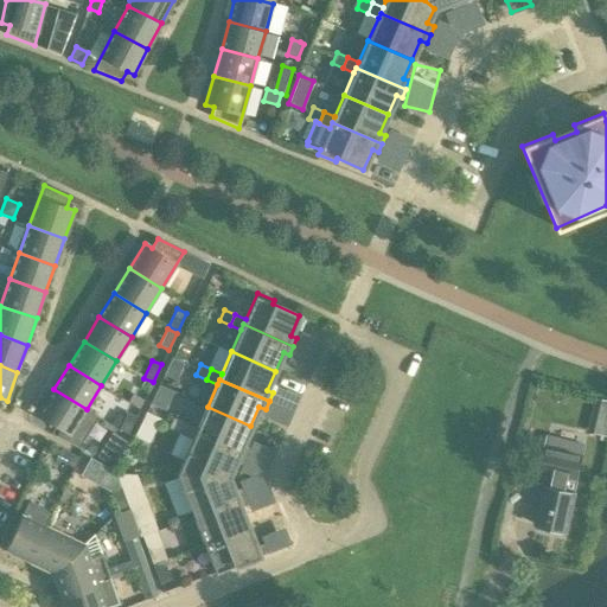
[(87,409),(53,389),(38,415),(59,428),(70,435),(87,409)]
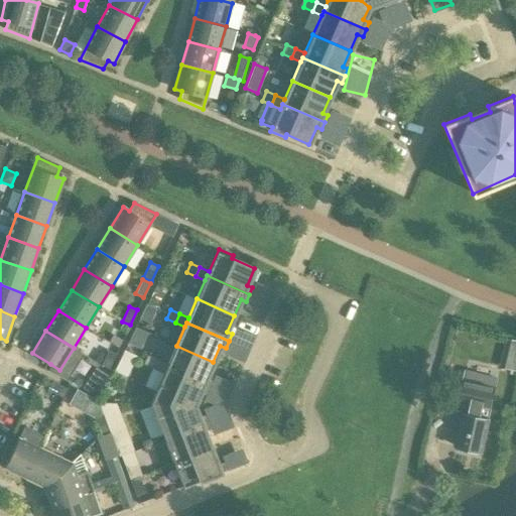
[(515,339),(510,338),(507,350),(515,352),(515,339)]
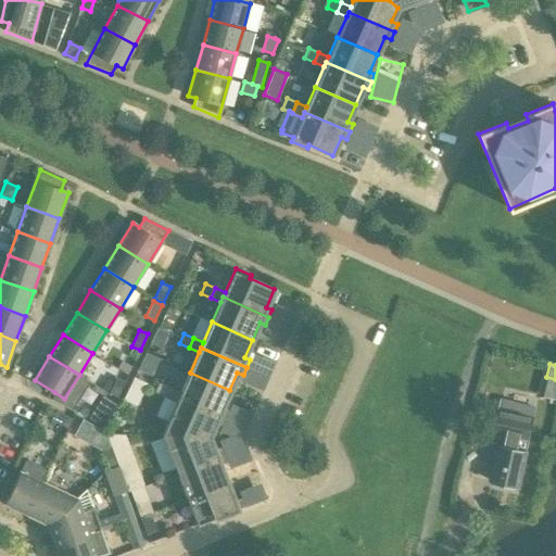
[(190,373),(180,392),(178,397),(224,418),(228,409),(222,407),(229,390),(190,373)]
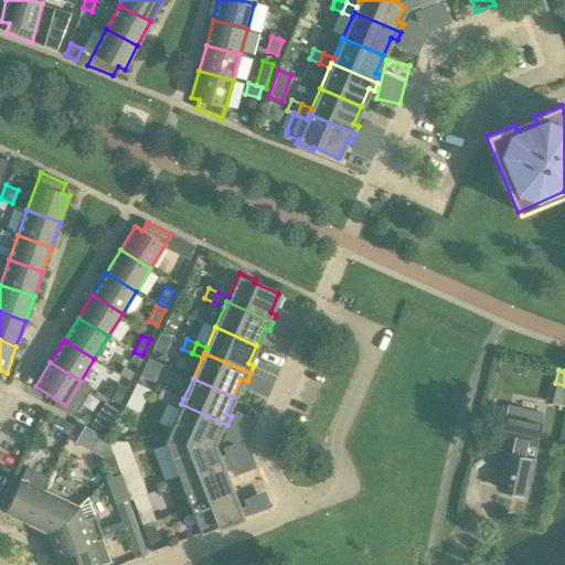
[(114,402),(118,404),(127,387),(118,383),(110,400),(114,402)]
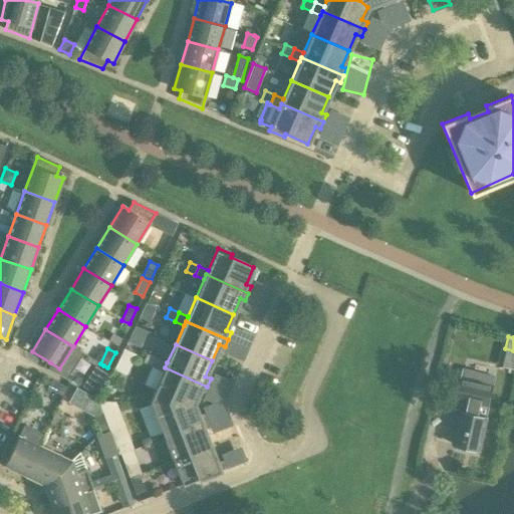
[(153,367),(157,358),(147,353),(143,362),(153,367)]
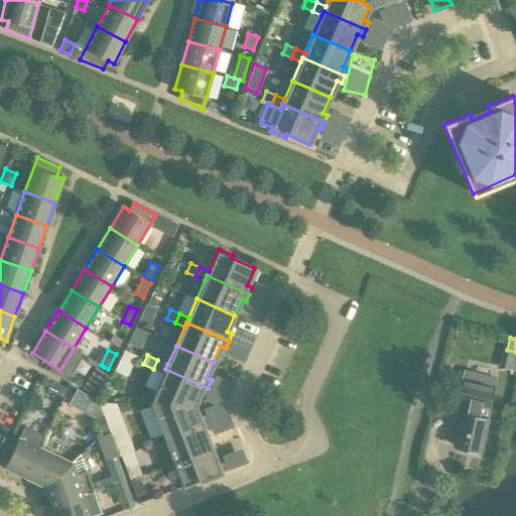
[(491,386),(496,364),(471,358),(466,381),(465,380),(460,401),(471,404),(469,415),(464,414),(457,446),(470,449),(471,453),(476,454),(479,452),(483,453),(490,420),(488,419),(495,387),(491,386)]
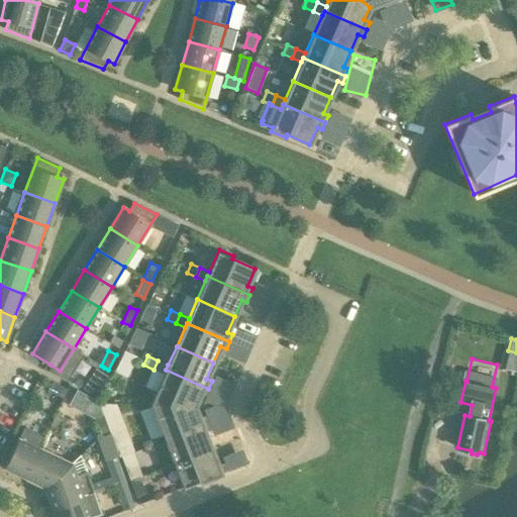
[(158,360),(153,370),(164,374),(166,370),(168,365),(158,360)]
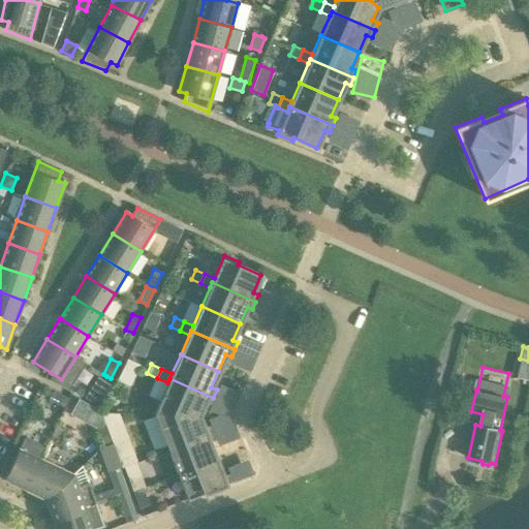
[(49,379),(48,380),(68,390),(71,384),(61,379),(52,373),(49,379)]
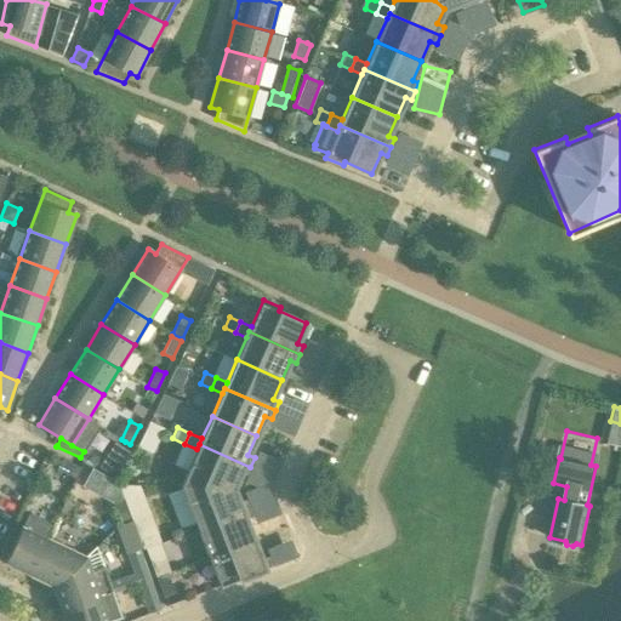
[(114,444),(100,467),(117,478),(130,454),(114,444)]
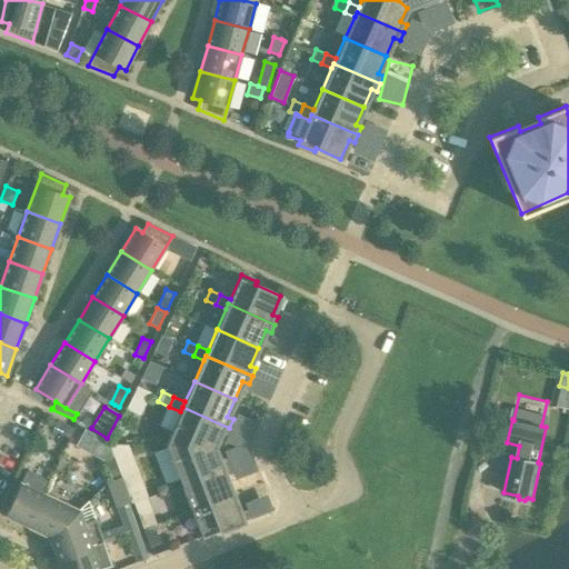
[(180,411),(166,445),(215,446),(220,432),(227,435),(229,428),(182,407),(180,411)]
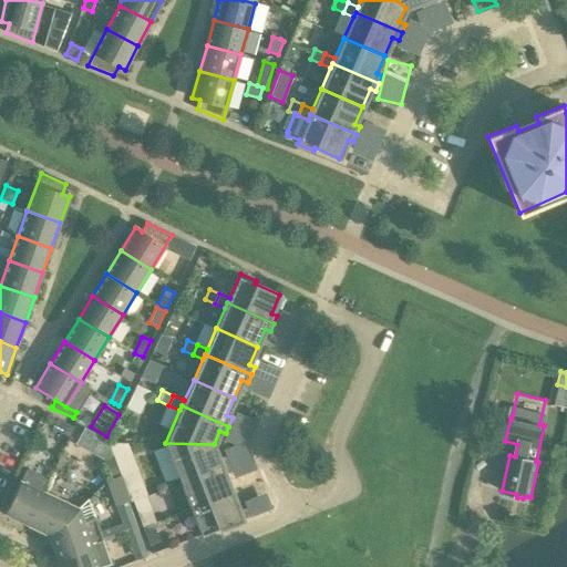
[(74,428),(58,420),(53,430),(70,437),(74,428)]
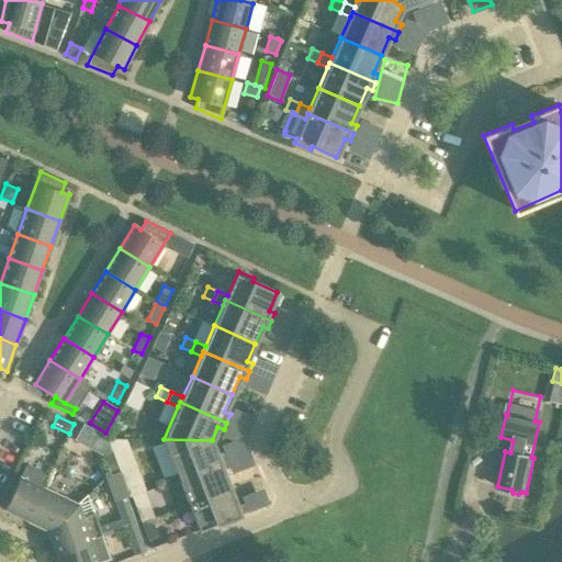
[(164,439),(177,473),(179,479),(226,460),(223,452),(216,454),(212,440),(164,439)]
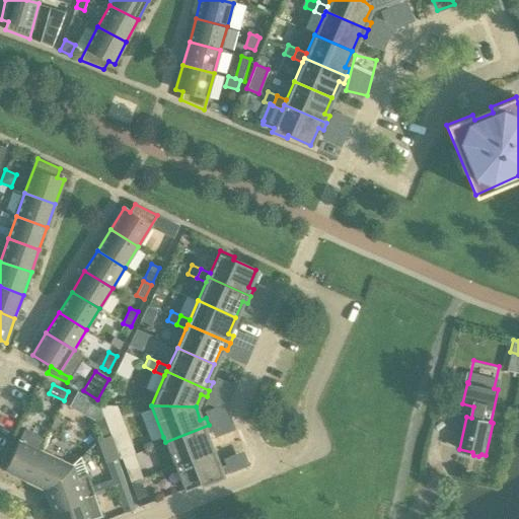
[(94,421),(100,439),(110,435),(103,417),(94,421)]
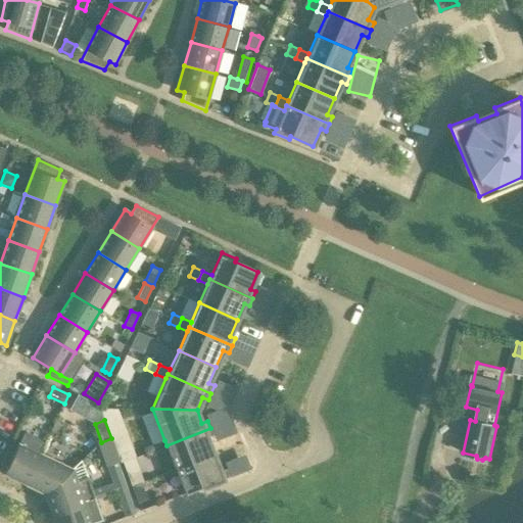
[(122,428),(109,433),(111,438),(117,455),(130,449),(122,428)]
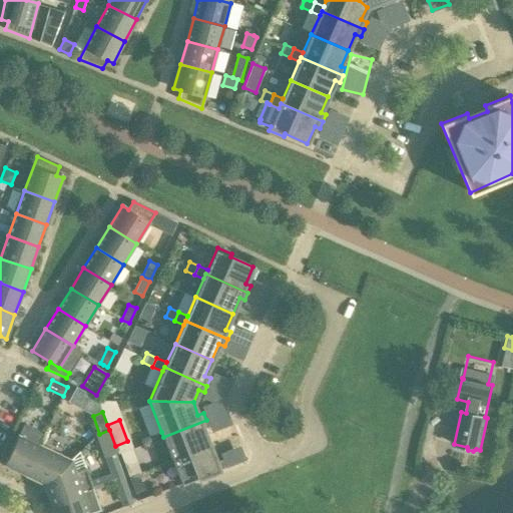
[(206,420),(163,437),(165,441),(172,458),(209,445),(203,429),(209,427),(206,420)]
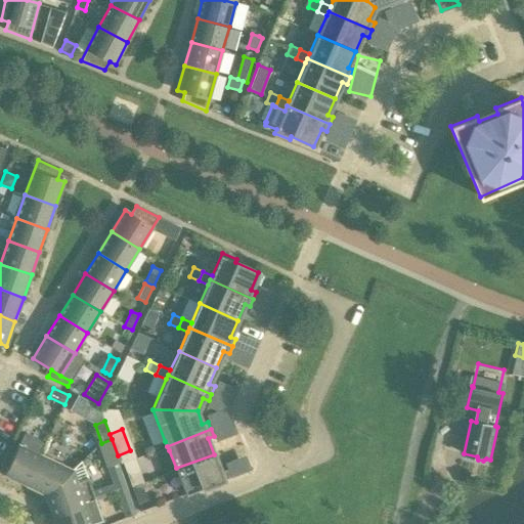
[(25,433),(18,444),(5,474),(26,484),(40,454),(45,443),(25,433)]
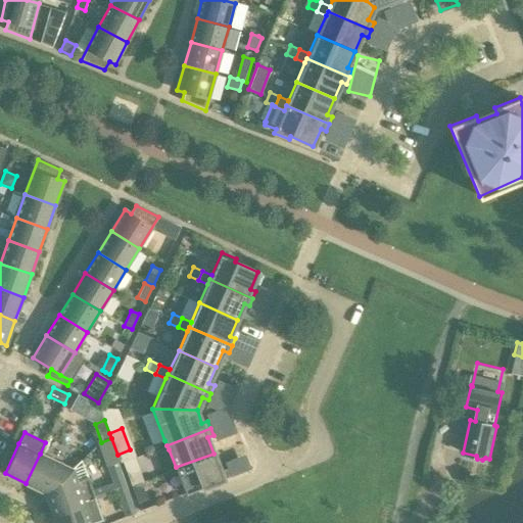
[(164,440),(154,444),(158,454),(169,449),(167,445),(164,440)]
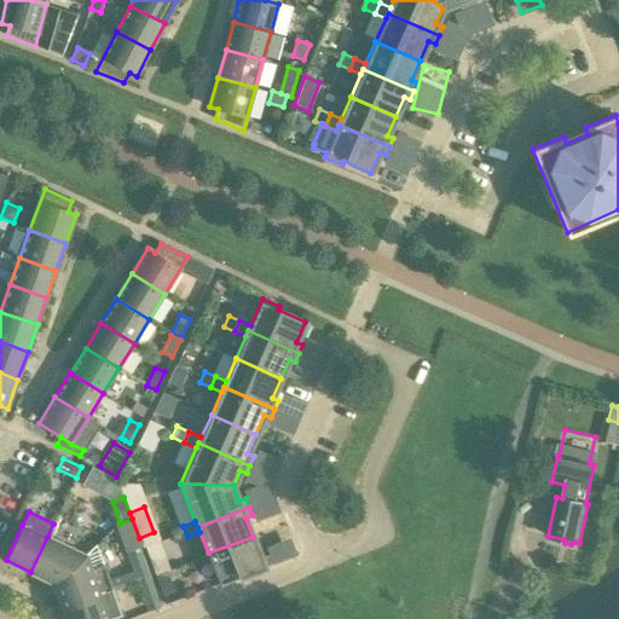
[(187,537),(183,526),(171,531),(174,542),(187,537)]
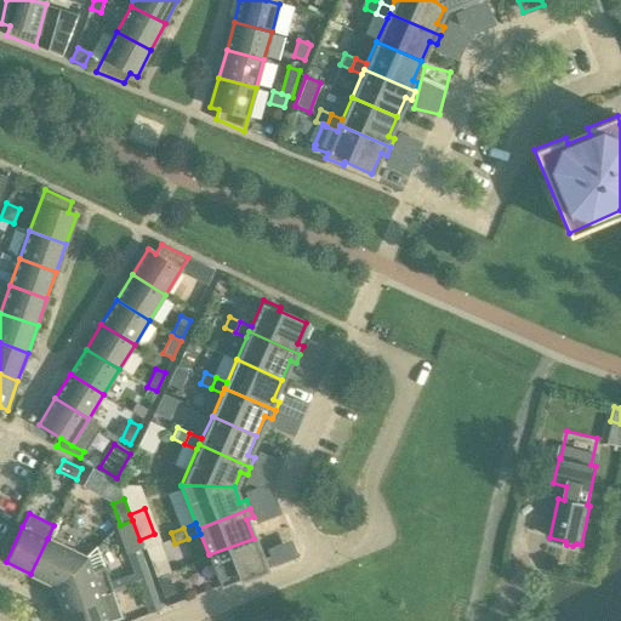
[(85,557),(47,539),(30,574),(55,585),(85,557)]
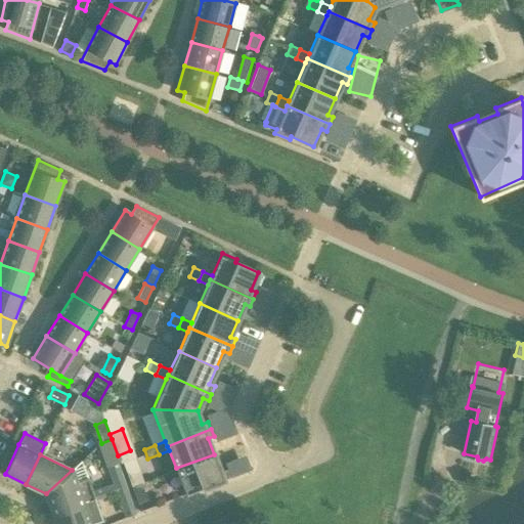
[(221,472),(214,454),(176,468),(186,494),(230,478),(226,470),(221,472)]
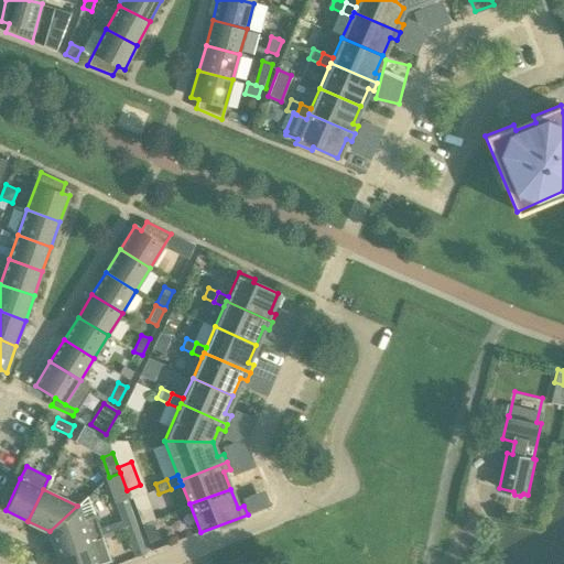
[(136,527),(129,506),(123,494),(114,497),(126,530),(136,527)]
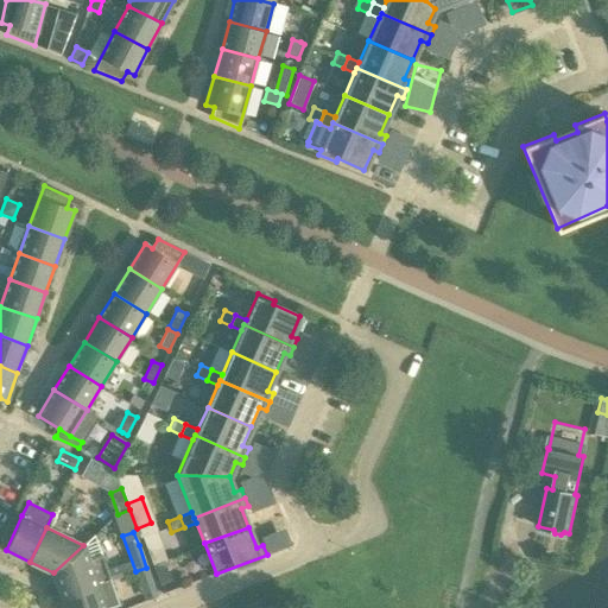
[(54,572),(62,597),(111,580),(107,571),(94,536),(83,545),(54,572)]
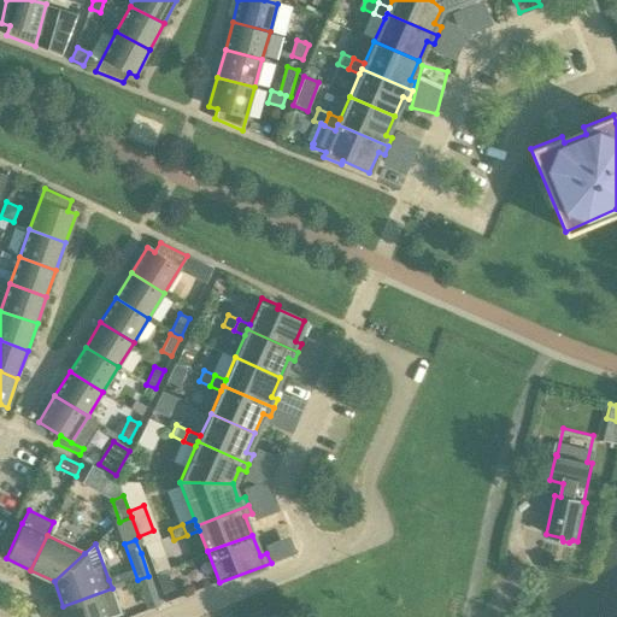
[(165,566),(154,571),(162,589),(172,586),(165,566)]
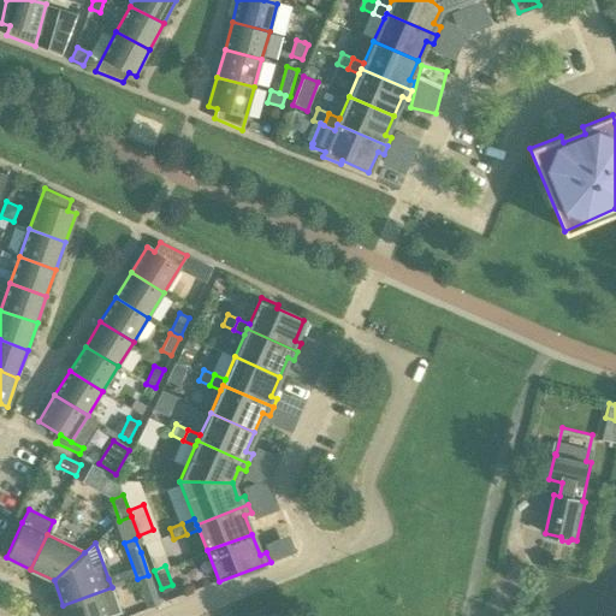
[(123,574),(108,579),(112,587),(126,582),(123,574)]
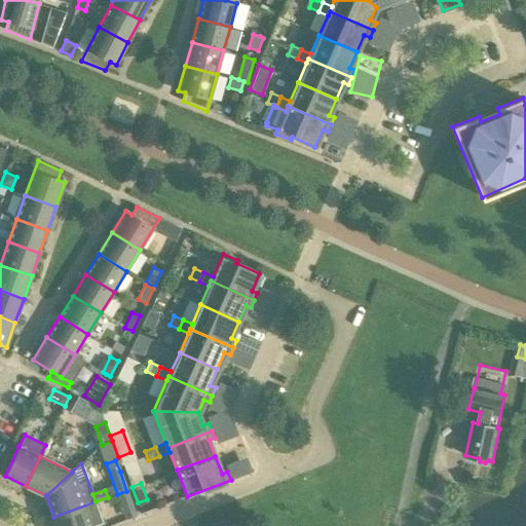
[(133,506),(126,491),(117,494),(123,511),(133,506)]
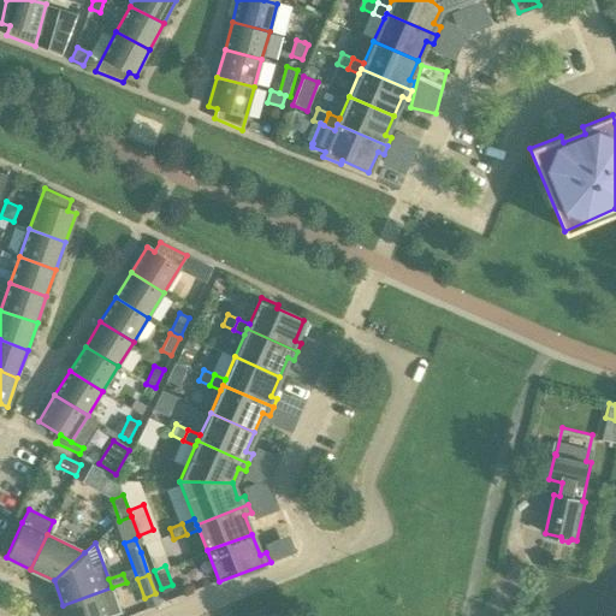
[(112,587),(63,605),(65,615),(117,615),(122,615),(112,587)]
